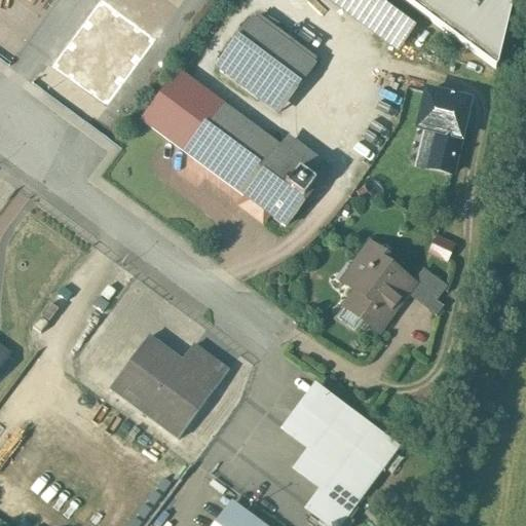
[(512,0),(427,0),(499,54),(512,0)]
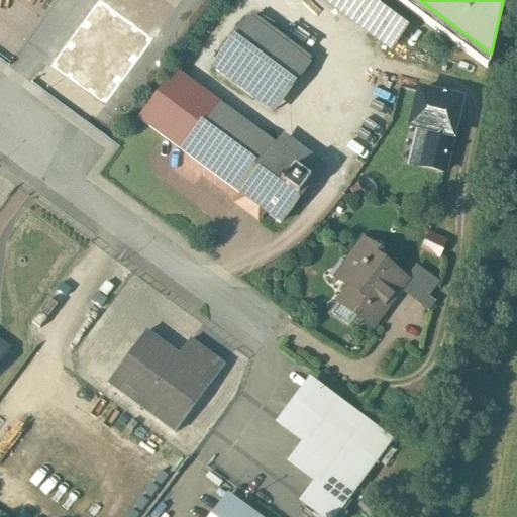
[(418,35),(394,16),(373,44),(397,64),(418,35)]
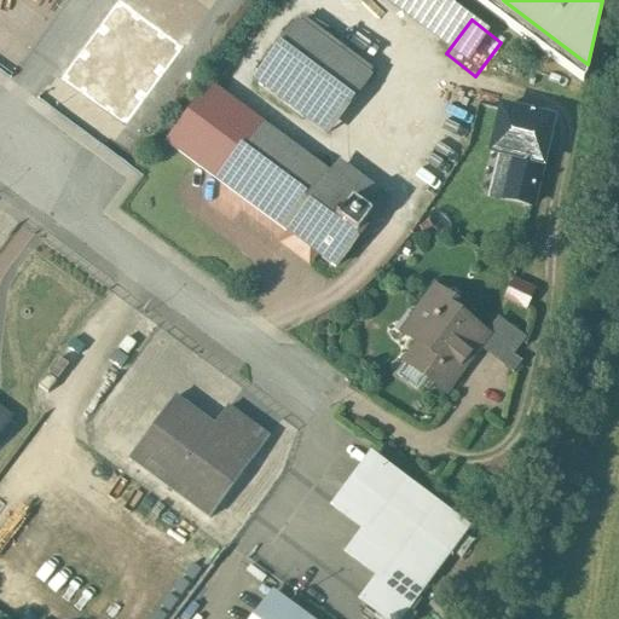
[(365,76),(296,22),(252,80),(323,133),(365,76)]
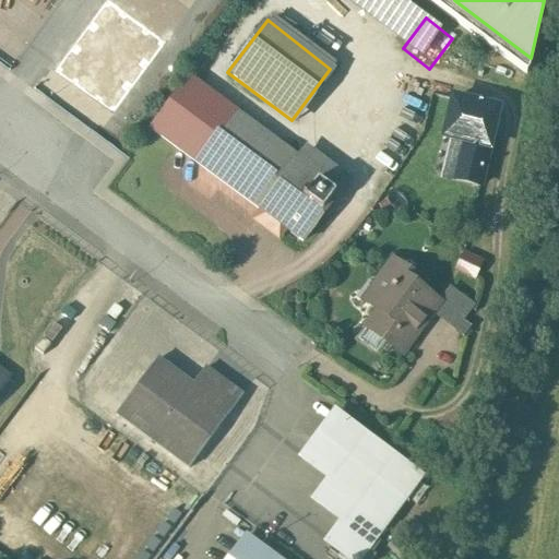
[(480,187),(499,110),(453,99),(443,138),(464,142),(454,180),(480,187)]
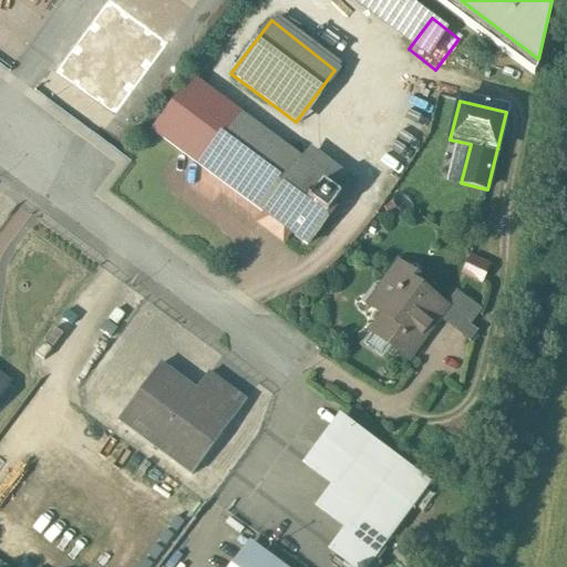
[(346,187),(237,110),(197,163),(305,241),(346,187)]
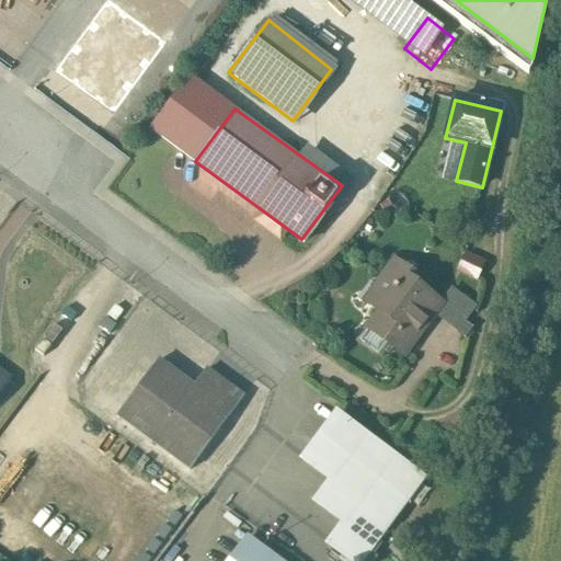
[(472,251),(462,268),(482,278),(491,260),(472,251)]
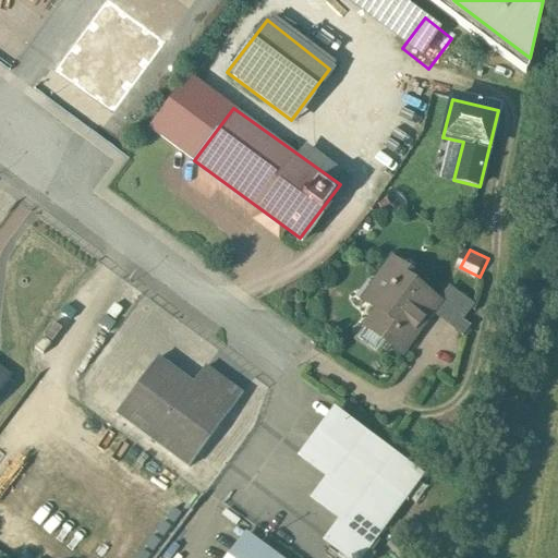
[(421,279),(391,259),(377,277),(384,282),(366,299),(378,308),(364,325),(398,352),(436,301),(416,286),(421,279)]
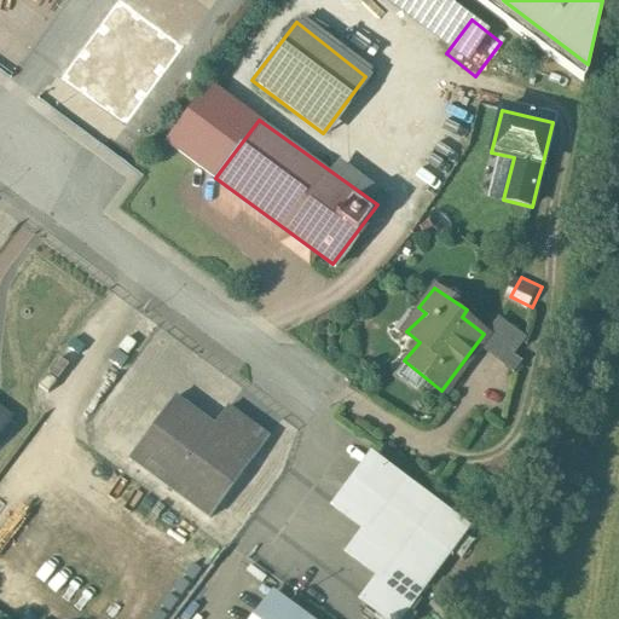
[(212,426),(171,395),(128,455),(206,514),(267,437),(225,405),(212,426)]
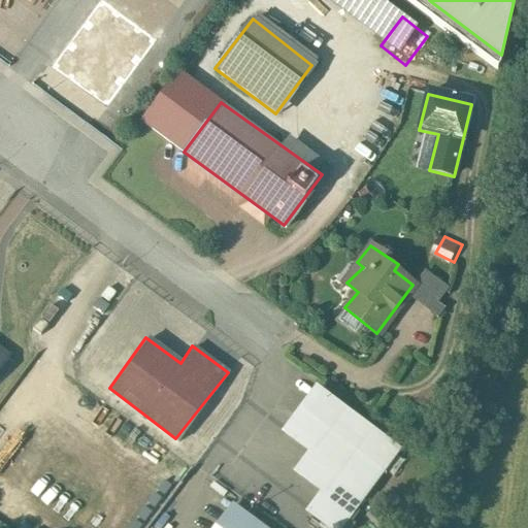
[(338,527),(398,450),(314,389),(282,429),(312,451),(297,470),(324,490),(309,508),(330,527),(338,527)]
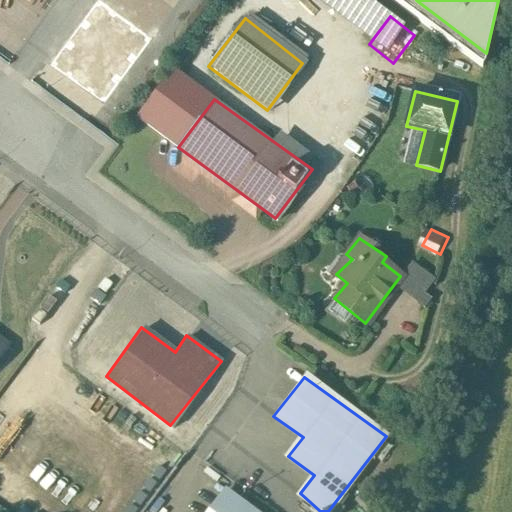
[(252,511),(224,491),(208,511),(252,511)]
